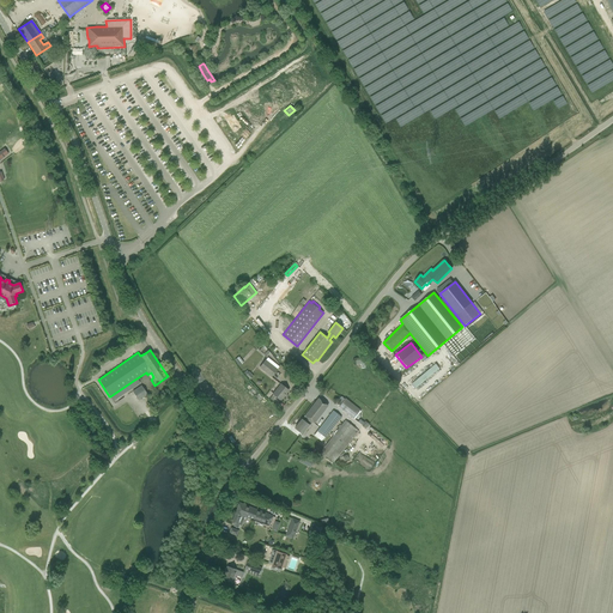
[(277,370),(272,366),(266,360),(260,368),(272,377),(277,370)]
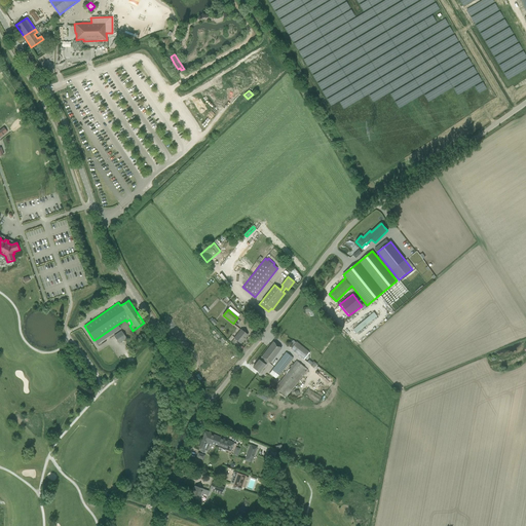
[(374,312),(353,330),(357,334),(377,316),(374,312)]
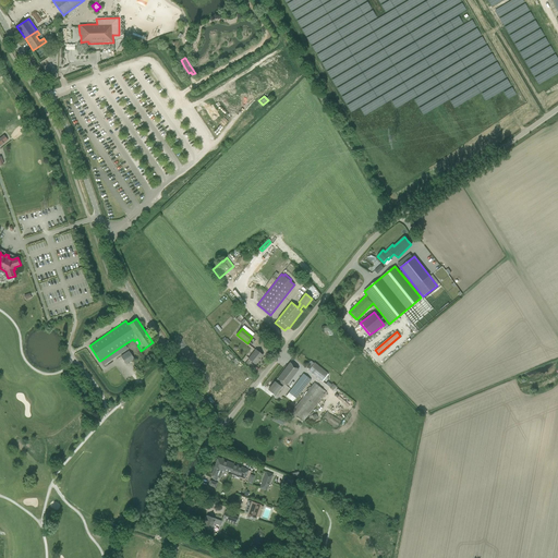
[(255,350),(252,354),(249,359),(251,361),(255,364),(263,355),(255,350)]
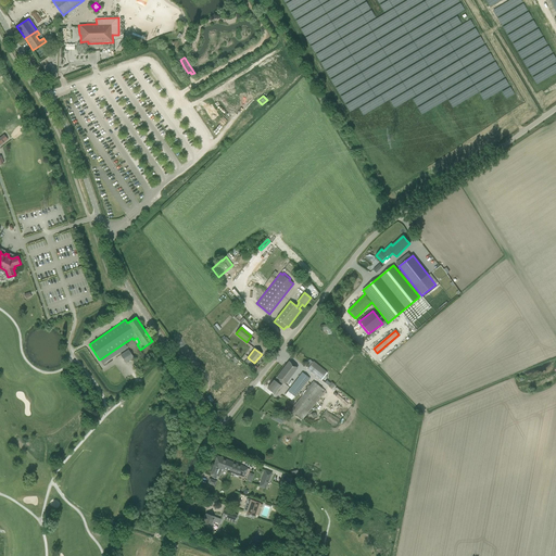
[(134,357),(130,353),(128,350),(121,355),(126,363),(134,357)]
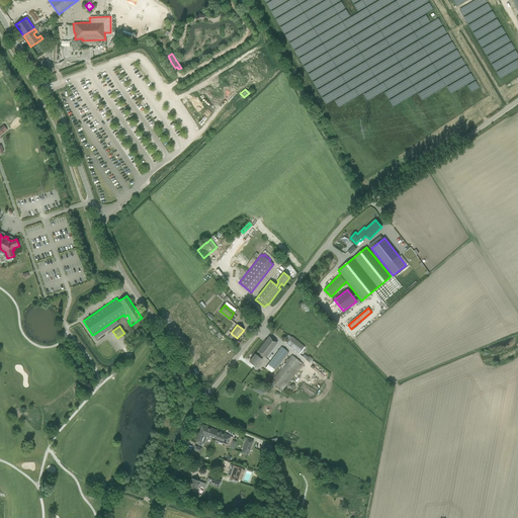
[(290,336),(285,343),(295,351),(300,344),(290,336)]
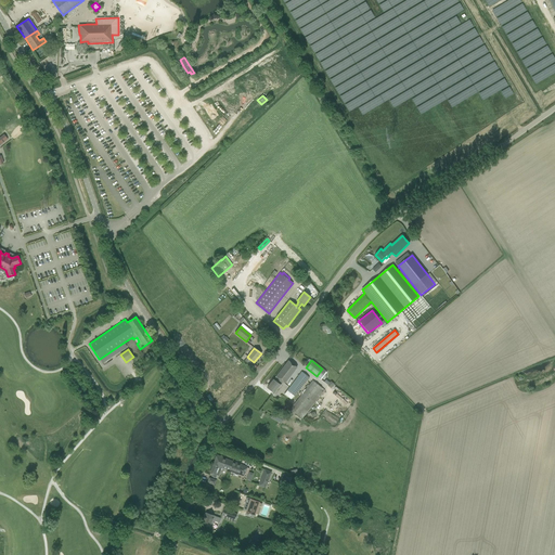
[(297,368),(288,361),(275,376),(276,377),(274,381),(273,379),(267,388),(274,394),(281,385),(282,383),(284,384),(297,368)]
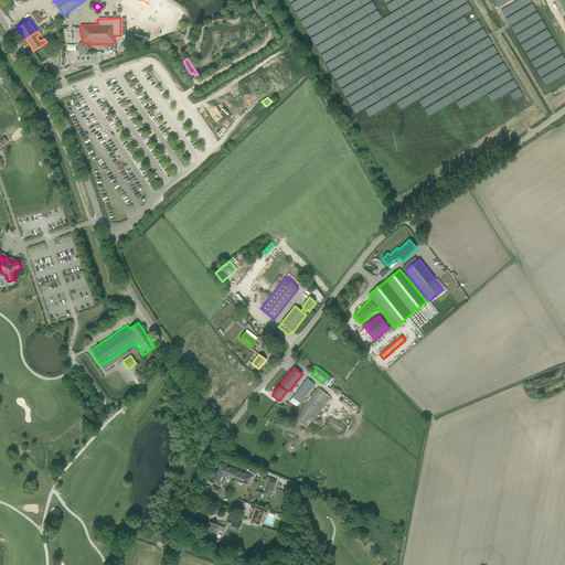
[(292,397),(289,402),(297,407),(315,384),(307,379),(292,397)]
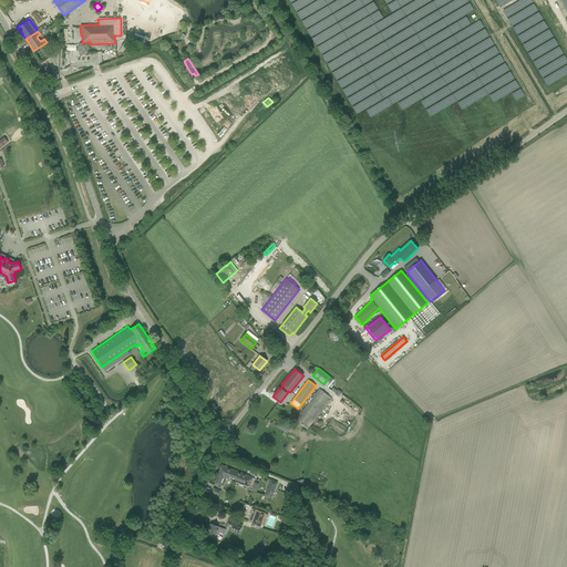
[(319,389),(299,414),(295,411),(291,414),(308,428),(331,398),(319,389)]
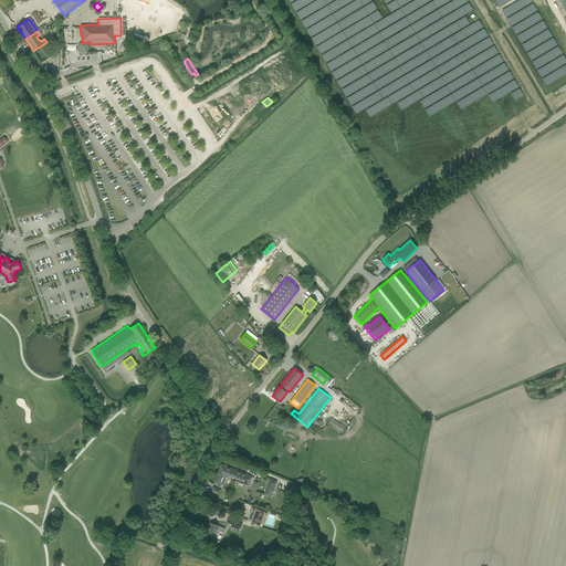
[(342,402),(339,406),(355,415),(356,411),(342,402)]
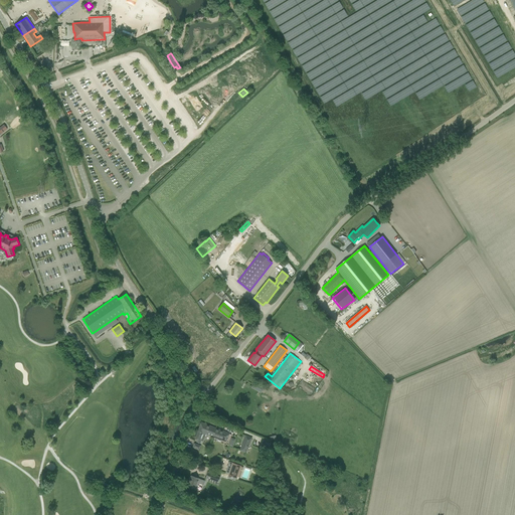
[(215,428),(210,426),(201,422),(195,439),(197,440),(196,442),(200,444),(201,441),(202,442),(205,435),(212,437),(215,428)]
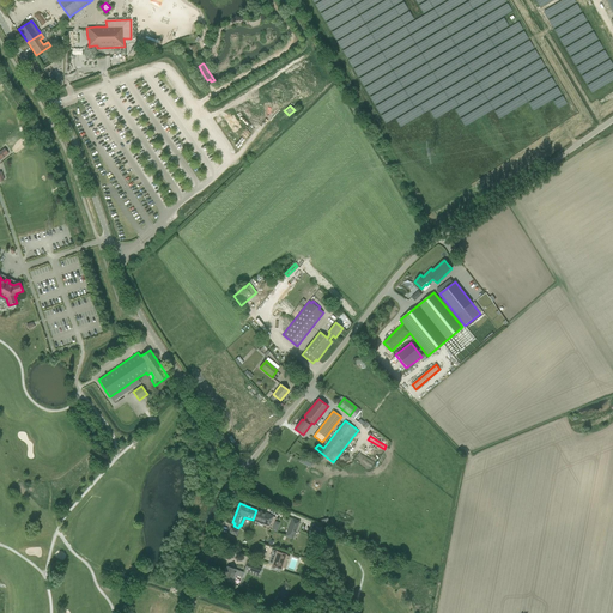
[(272,516),(256,510),(253,520),(268,526),(272,516)]
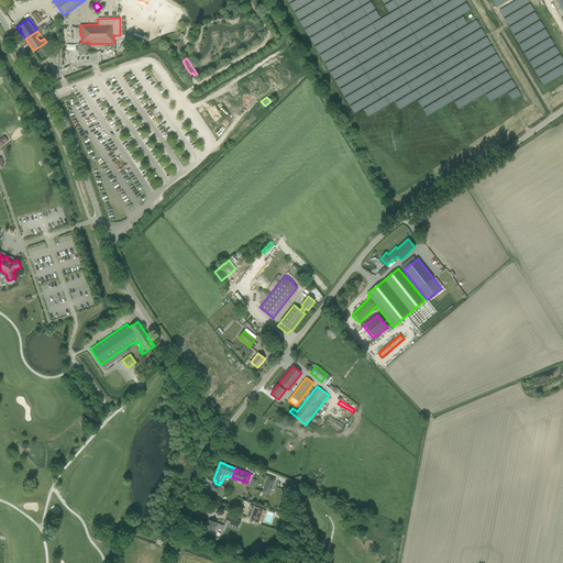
[(268,476),(262,493),(268,495),(275,479),(268,476)]
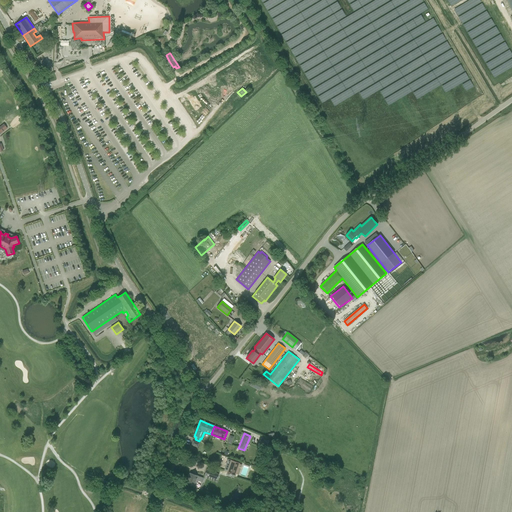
[(229,435),(226,442),(231,444),(234,437),(229,435)]
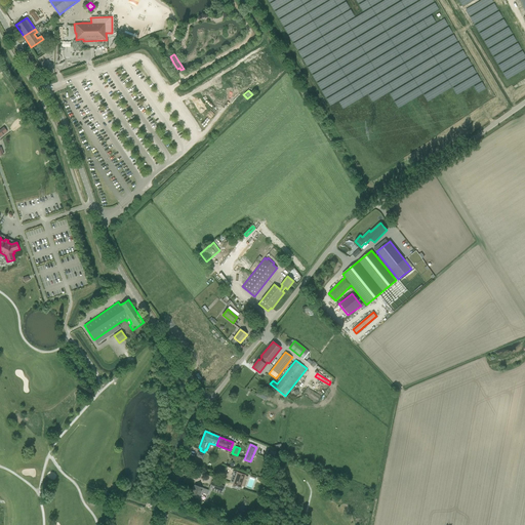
[(234,471),(233,472),(232,476),(230,483),(234,484),(233,485),(241,488),(245,475),(234,471)]
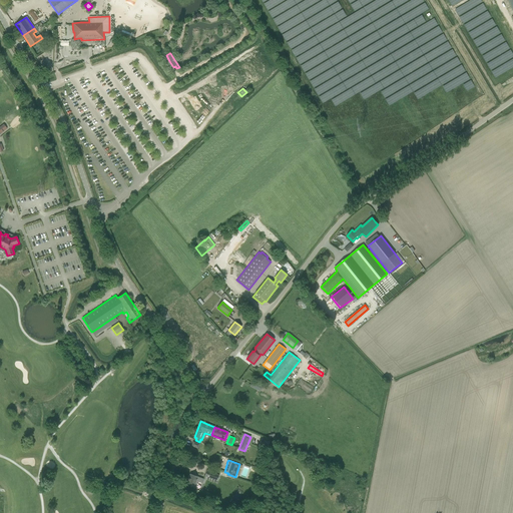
[(208,468),(207,471),(206,471),(204,476),(216,480),(218,475),(213,473),(214,470),(208,468)]
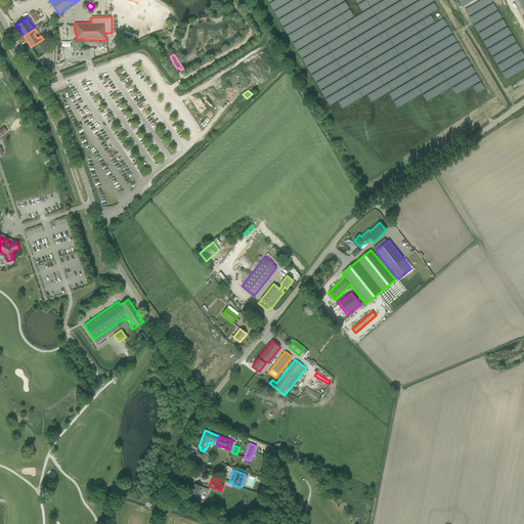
[(202,487),(194,484),(190,494),(191,495),(191,496),(194,497),(194,496),(199,497),(201,491),(207,493),(208,489),(202,487)]
